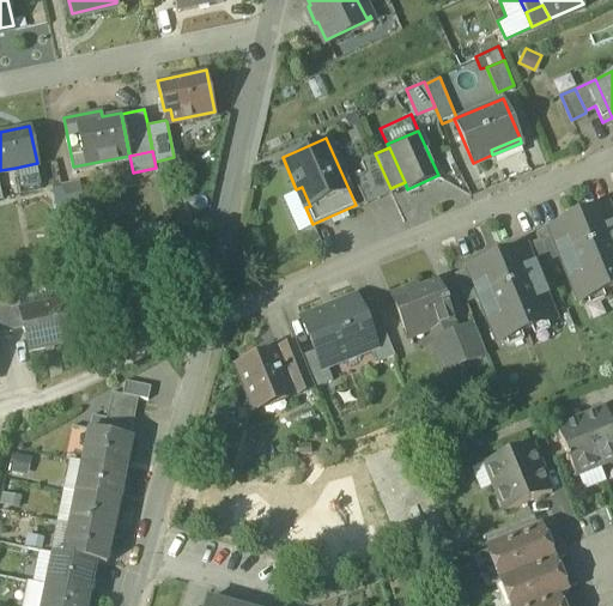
[(353,175),(365,201),(392,191),(390,188),(375,153),(360,159),(364,170),(353,175)]
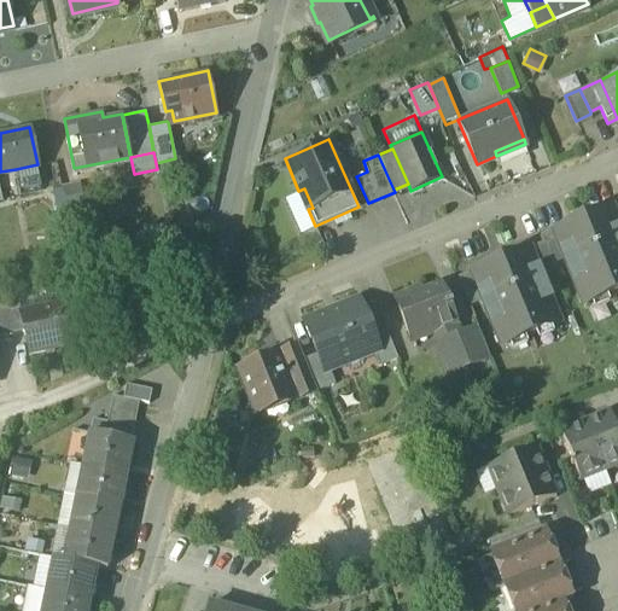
[(41,184),(38,164),(16,169),(19,187),(41,184)]
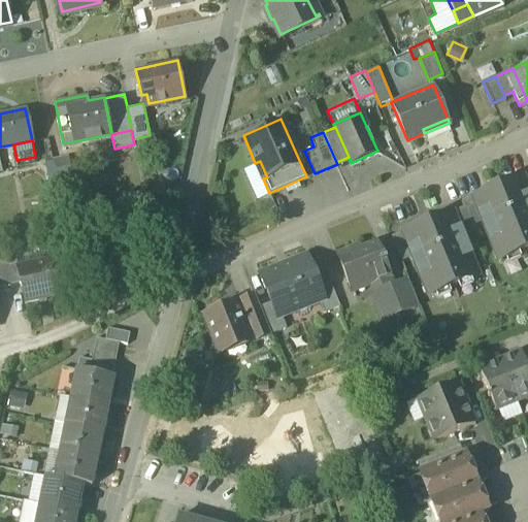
[(53,158),(59,189),(73,187),(67,155),(53,158)]
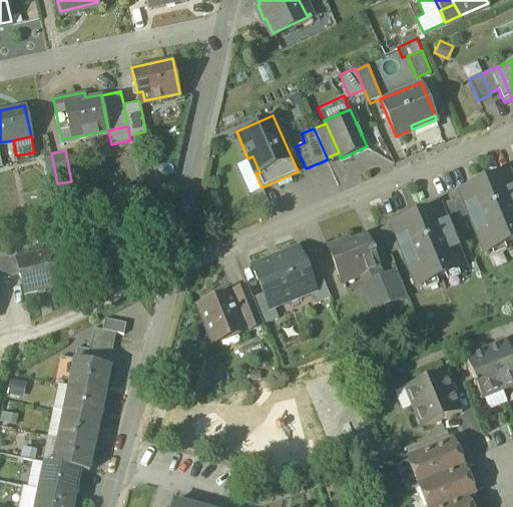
[(247,158),(255,173),(260,172),(252,156),(247,158)]
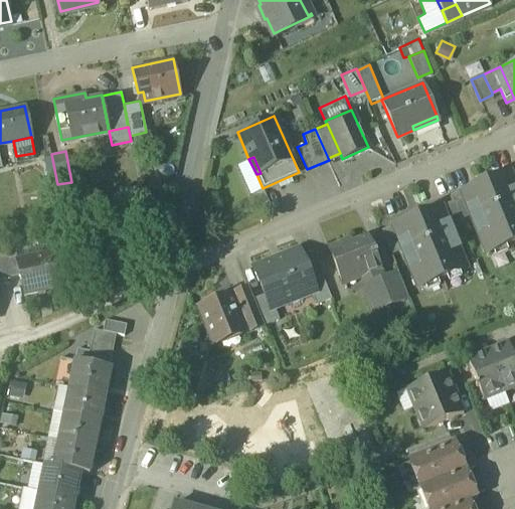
[(250,193),(263,188),(256,174),(248,159),(237,164),(250,193)]
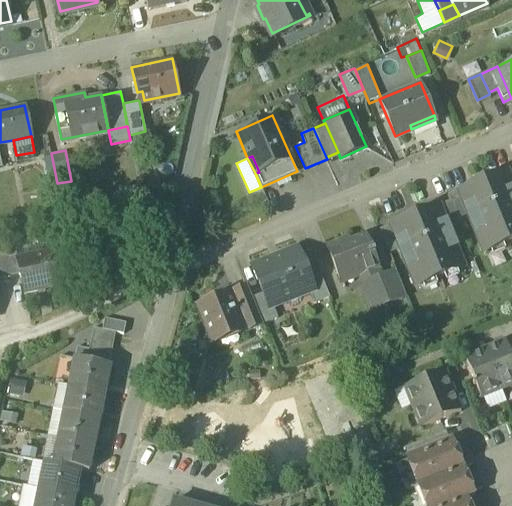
[(468,211),(483,248),(511,236),(511,182),(507,169),(459,189),(468,211)]
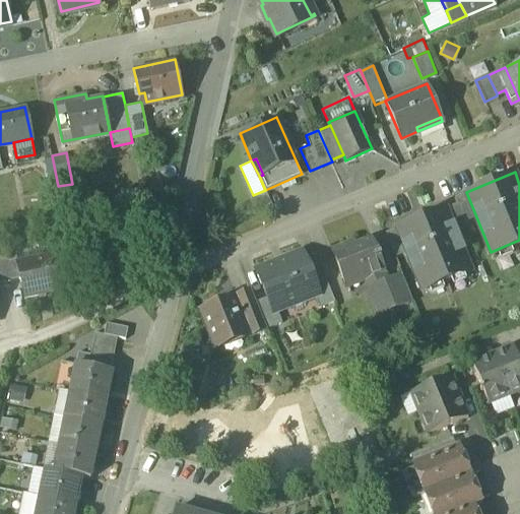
[(454,195),(456,200),(463,218),(475,214),(466,192),(465,190),(454,195)]
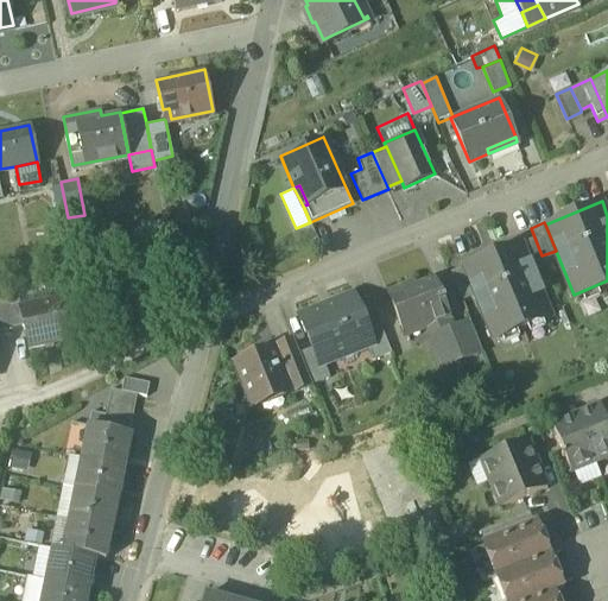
[(545,261),(542,255),(533,234),(520,240),(521,241),(531,267),(545,261)]
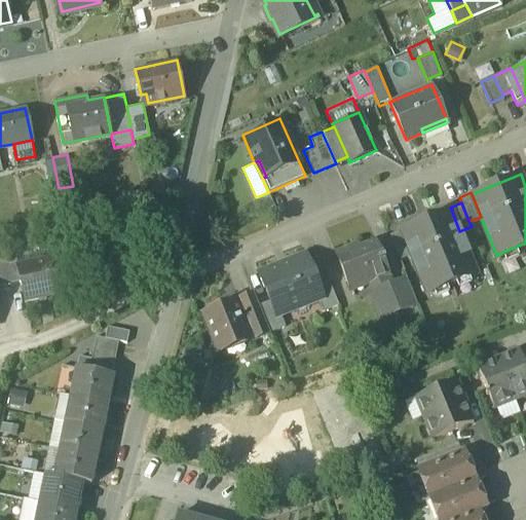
[(410,252),(426,290),(476,270),(459,231),(451,209),(402,229),(410,252)]
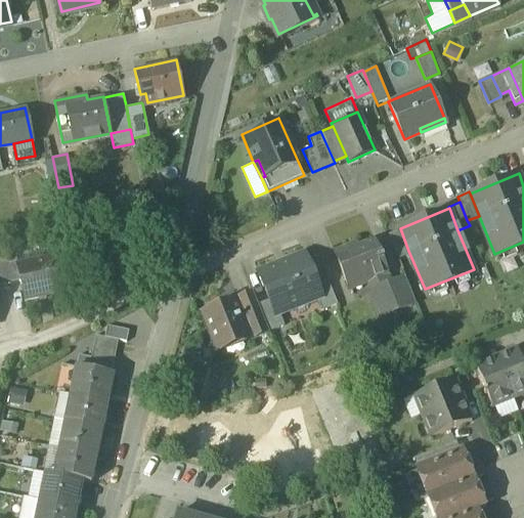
[(388,231),(397,255),(408,251),(400,228),(399,226),(388,231)]
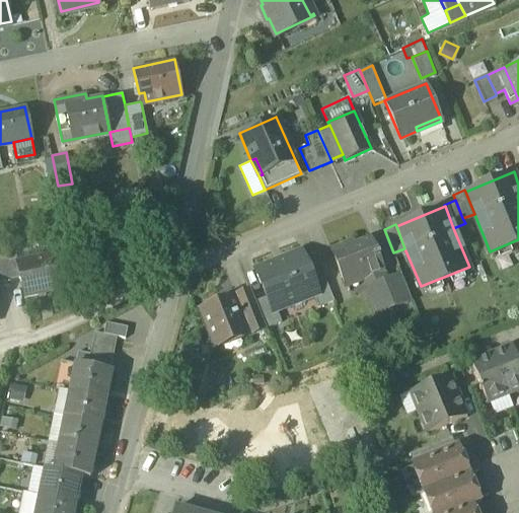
[(364,270),(366,276),(382,269),(378,257),(379,255),(378,253),(377,253),(370,236),(354,242),(352,239),(330,247),(343,278),(364,270)]
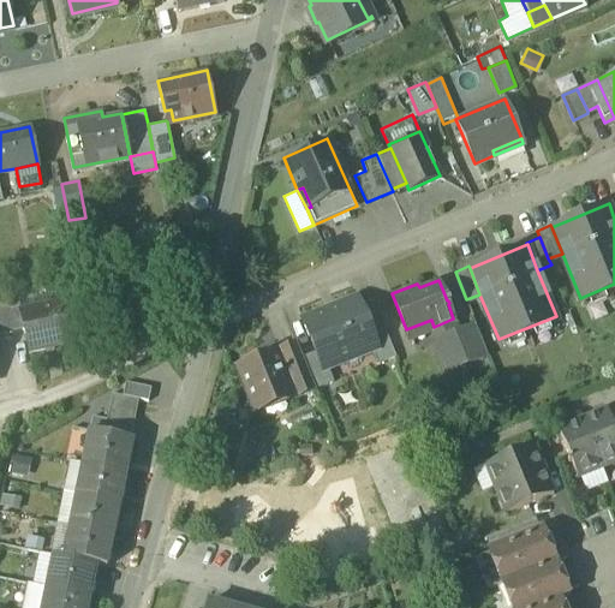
[(23,326),(28,350),(81,337),(71,294),(18,307),(23,326)]
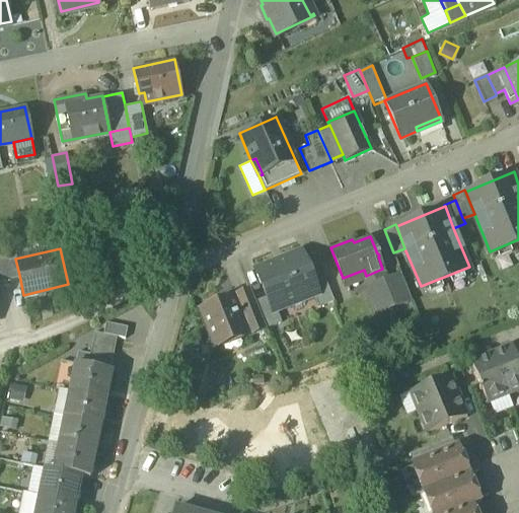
[(267,294),(273,309),(276,308),(313,293),(317,292),(312,277),(301,249),(284,257),(285,259),(275,263),(274,260),(260,266),(266,280),(262,282),(267,294)]
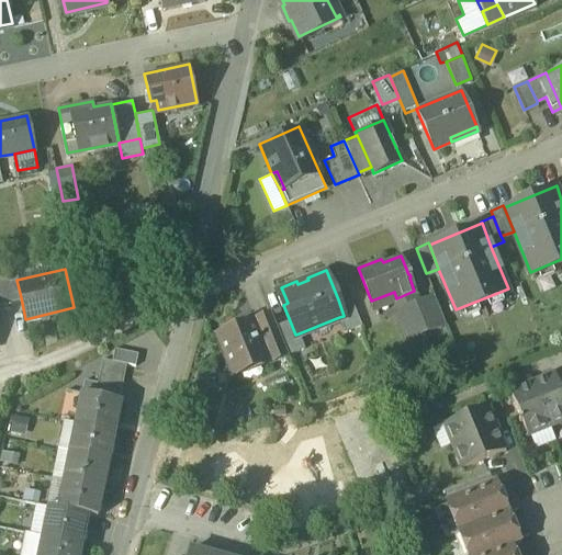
[(14,271),(0,274),(0,301),(21,297),(17,280),(14,271)]
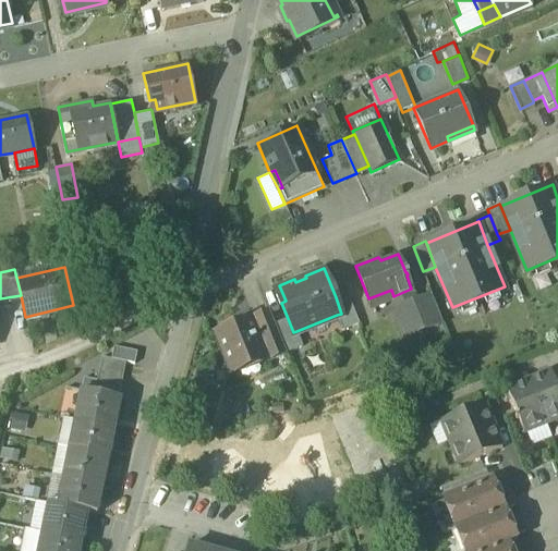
[(416,300),(411,289),(393,296),(392,296),(407,332),(424,326),(415,301),(416,301),(416,300)]
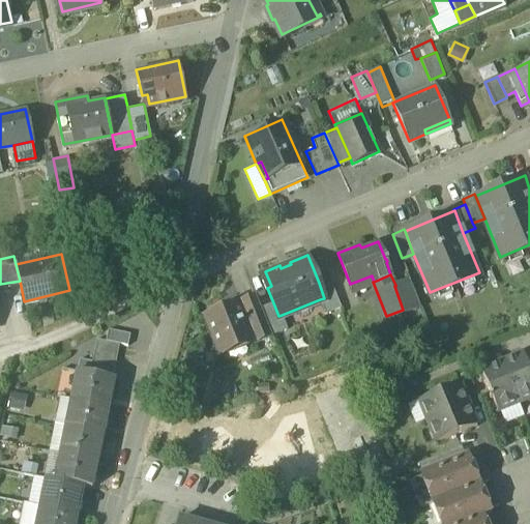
[(352,290),(373,282),(374,282),(372,275),(350,284),(352,290)]
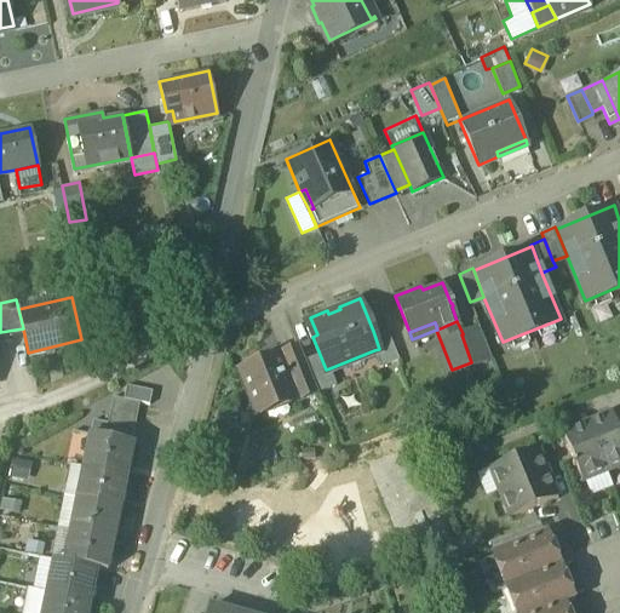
[(374,350),(380,365),(400,357),(388,326),(373,331),(379,349),(374,350)]
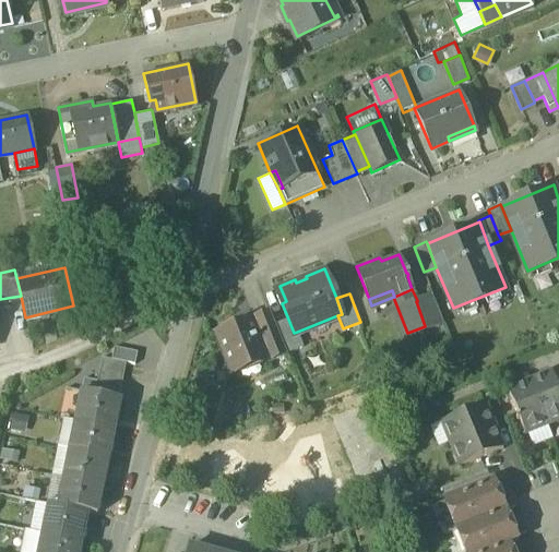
[(416,301),(425,326),(442,319),(432,295),(417,300),(417,301),(416,301)]
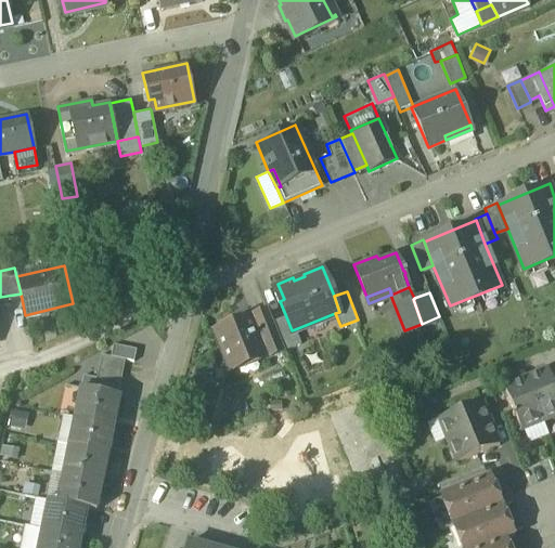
[(263,350),(282,343),(272,320),(268,307),(255,312),(252,320),(263,350)]
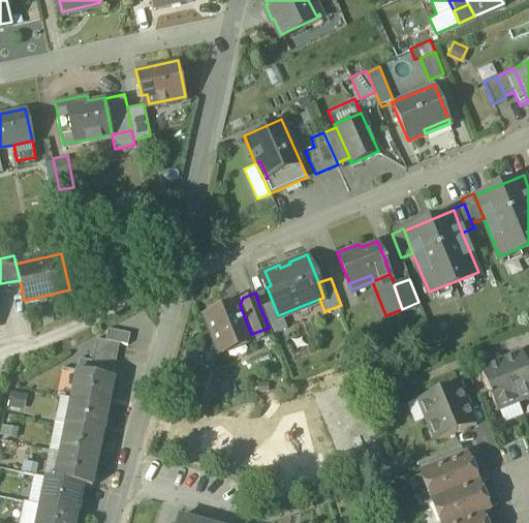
[(272,300),(259,305),(269,328),(271,332),(286,326),(281,314),(278,315),(272,300)]
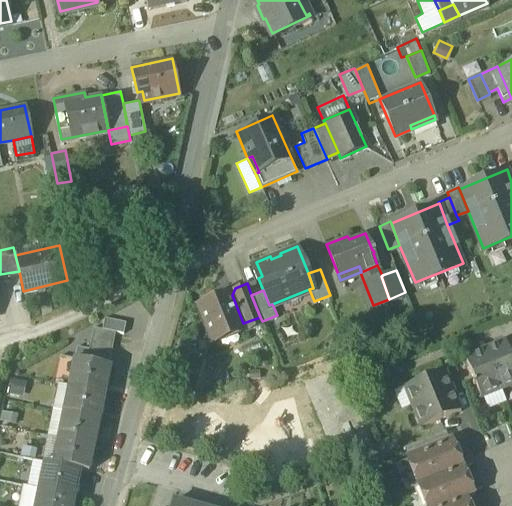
[(243,323),(232,295),(225,292),(197,303),(210,337),(243,323)]
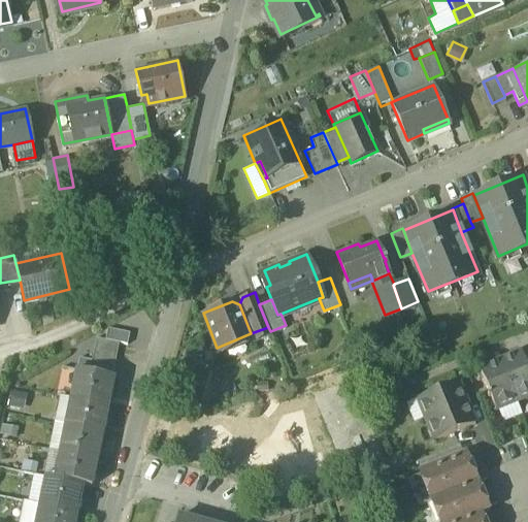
[(107,325),(104,336),(118,339),(127,341),(129,330),(107,325)]
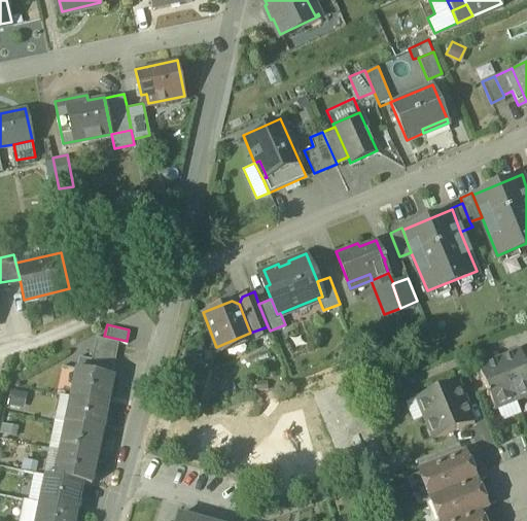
[(95,335),(93,346),(115,351),(117,339),(104,336),(95,335)]
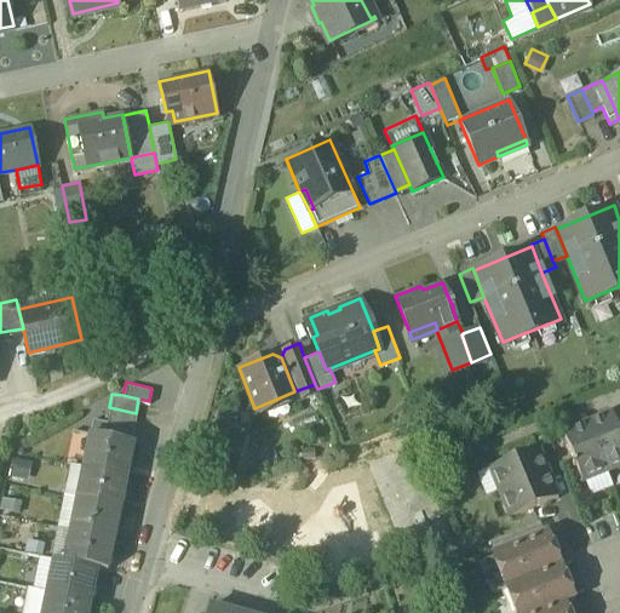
[(135,427),(136,413),(109,407),(107,420),(135,427)]
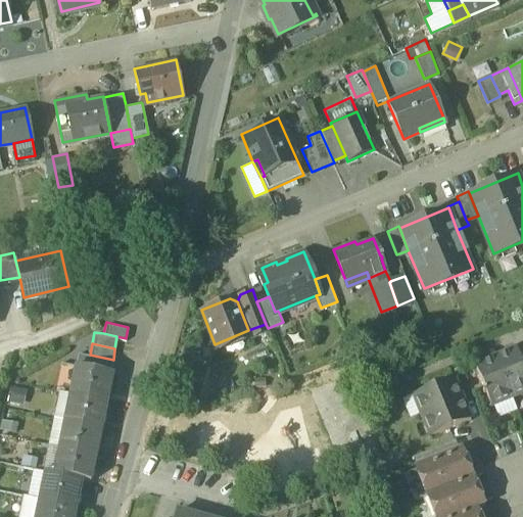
[(511,394),(522,389),(522,365),(518,354),(515,346),(495,355),(511,394)]
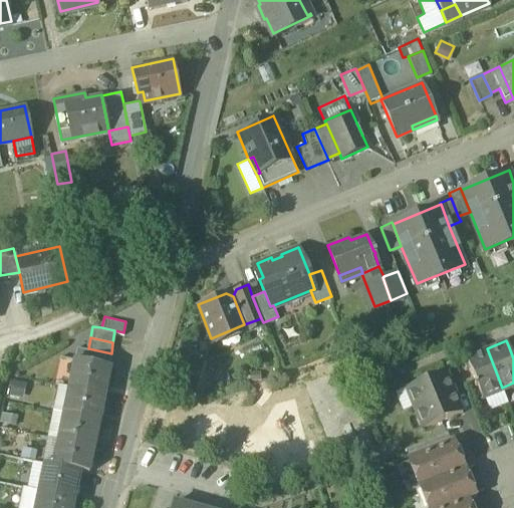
[(79,358),(86,359),(88,348),(76,345),(74,357),(79,358)]
